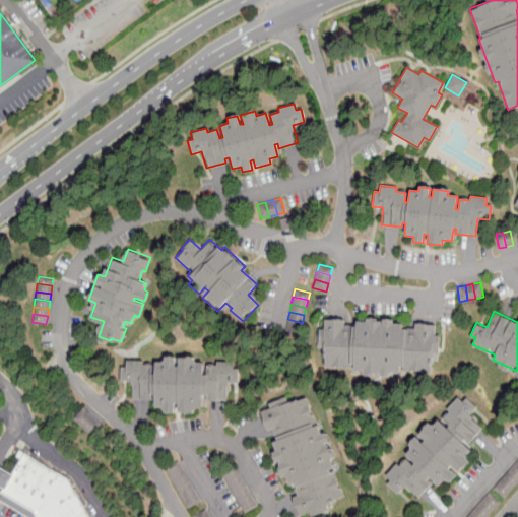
[(287,319),(285,327),(301,330),(303,323),(287,319)]
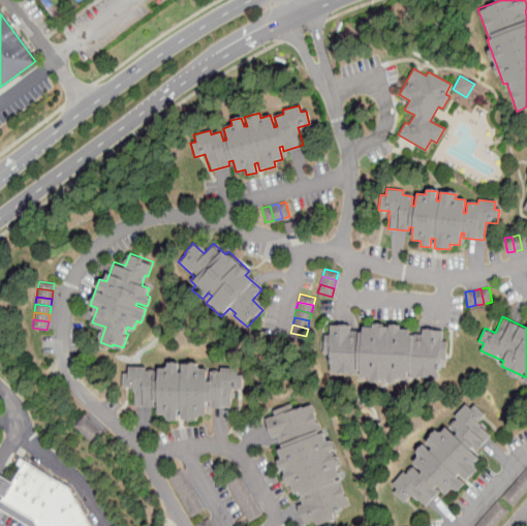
[(327,372),(358,374),(358,378),(399,380),(399,375),(437,377),(438,360),(445,361),(446,341),(441,341),(441,331),(422,329),(421,334),(408,333),(408,330),(361,327),(361,332),(348,332),(349,326),(329,325),(328,335),(323,335),(322,353),(328,353),(327,372)]
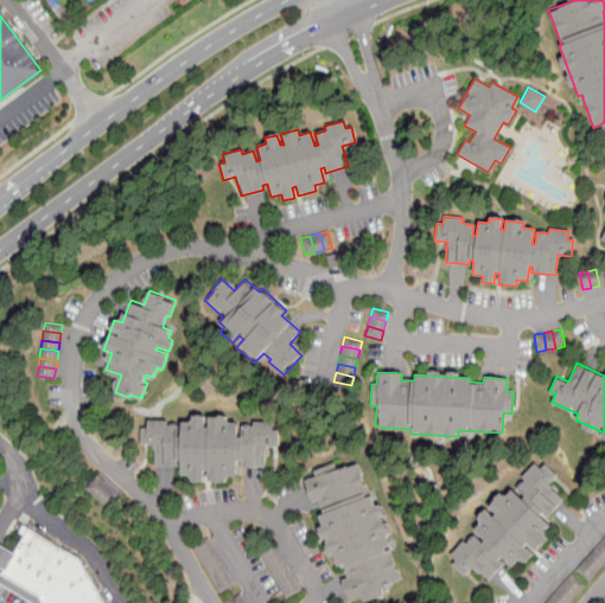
[(333,382),(331,390),(349,395),(351,385),(333,382)]
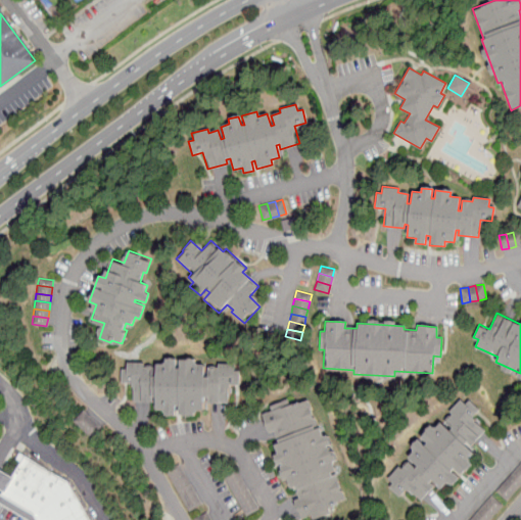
[(234,364),(218,364),(218,368),(207,368),(207,378),(204,378),(204,366),(194,366),(194,361),(179,361),(179,369),(176,369),(176,360),(166,360),(166,365),(156,365),(156,377),(152,377),(152,368),(142,367),(142,363),(126,363),(126,370),(121,370),(121,384),(132,384),(131,402),(152,402),(152,397),(156,397),(156,410),(164,410),(164,416),(176,416),(176,407),(179,407),(179,416),(194,416),(194,411),(203,411),(203,398),(206,398),(206,403),(227,404),(227,384),(239,385),(239,371),(234,371),(234,364)]
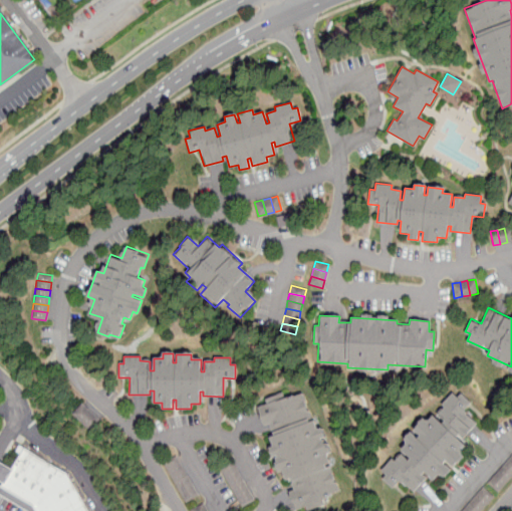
[(339,490),(326,452),(330,451),(322,427),(317,429),(314,420),(312,421),(302,394),(284,400),(282,394),(265,400),(267,406),(257,409),(264,427),(269,425),(273,436),(270,437),(284,481),(289,479),(293,491),(290,492),(296,510),(305,508),(305,510),(308,510),(323,506),(320,497),(339,490)]
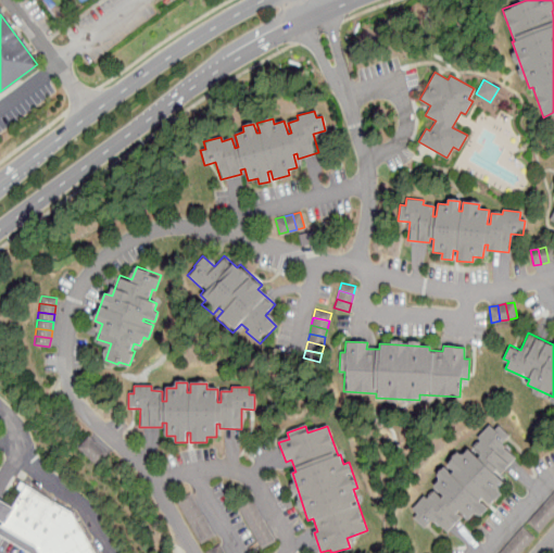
[(489,426),(477,439),(480,441),(473,450),(480,456),(478,460),(468,450),(462,457),(457,454),(447,466),(453,473),(451,475),(444,468),(436,477),(440,480),(433,488),(443,497),(440,499),(433,492),(426,500),(423,497),(411,510),(416,515),(412,518),(424,529),(431,520),(444,533),(460,517),(456,514),(460,511),(469,520),(476,513),(480,517),(488,508),(480,502),(482,500),(490,506),(501,493),(496,490),(504,482),(494,474),(496,472),(500,475),(514,460),(500,445),(508,437),(498,427),(494,430),(489,426)]
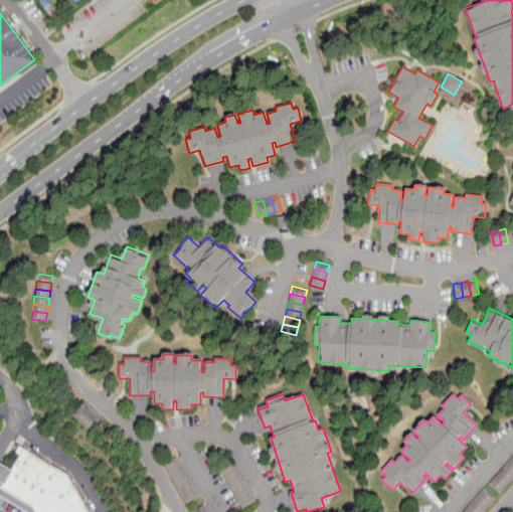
[(88,408),(81,403),(70,415),(76,420),(88,408)]
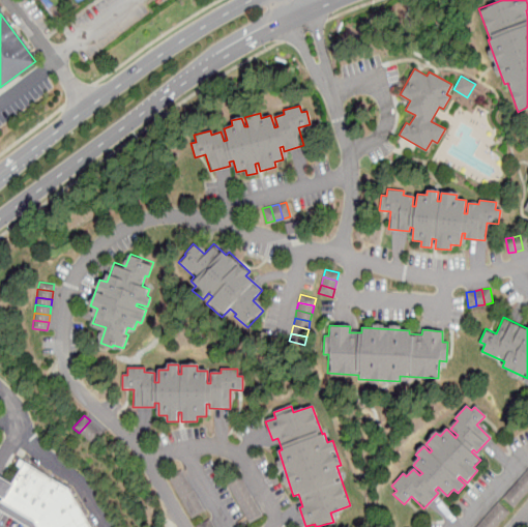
[(96,427),(90,420),(79,433),(85,439),(96,427)]
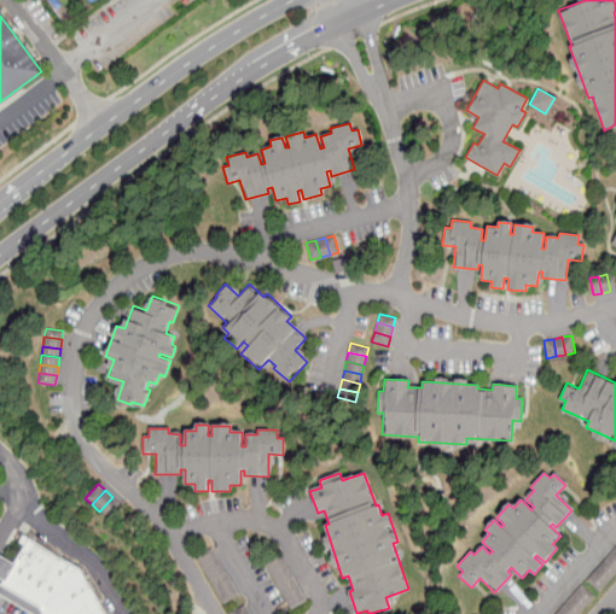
[(120,503),(112,497),(99,512),(106,518),(120,503)]
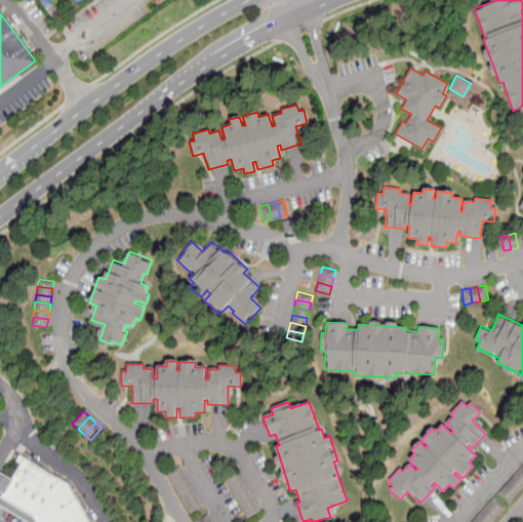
[(92,521),(66,476),(25,451),(1,492),(33,512),(38,521),(92,521)]
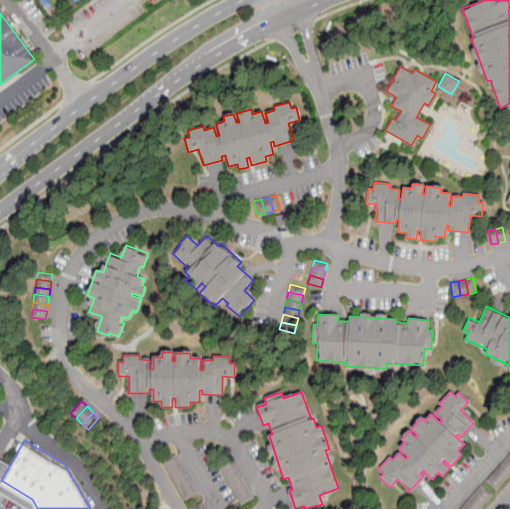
[(178,460),(174,453),(161,461),(165,467),(178,460)]
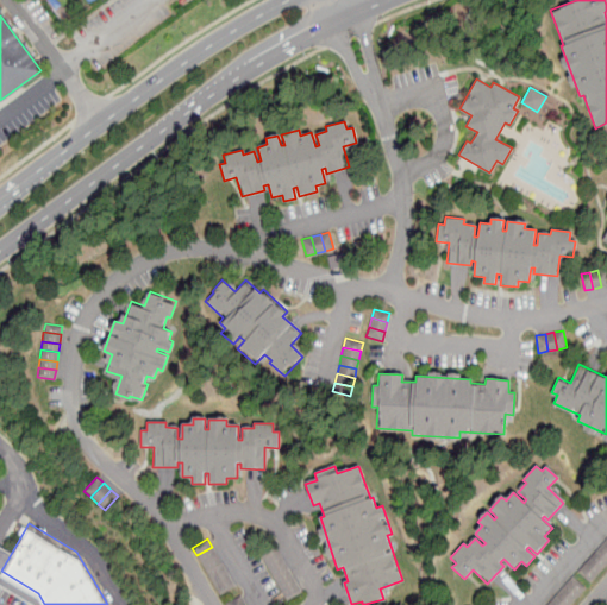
[(279,553),(274,544),(260,553),(263,561),(279,553)]
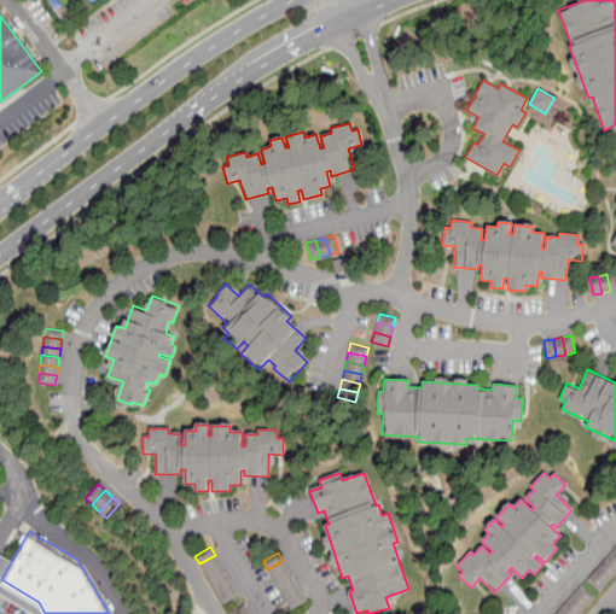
[(615,569),(604,559),(610,553),(615,557),(615,569)]
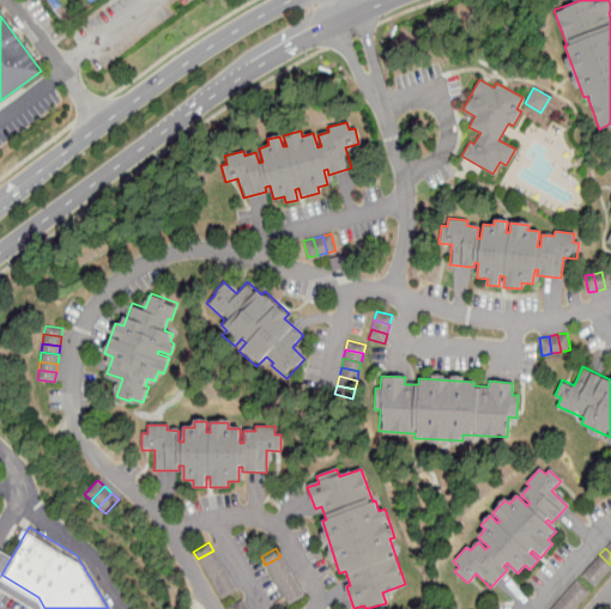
[(218,558),(213,550),(198,559),(201,567),(218,558)]
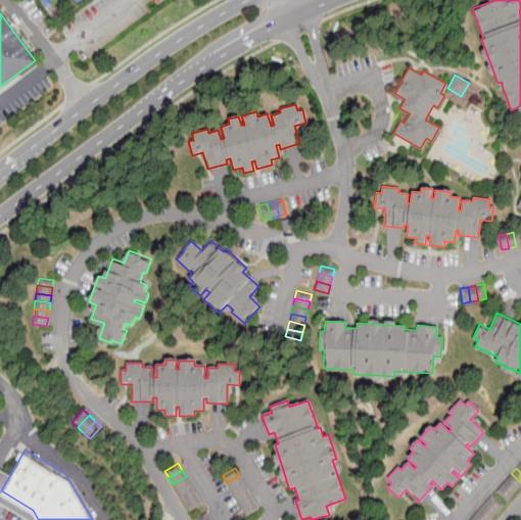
[(506,479),(511,473),(520,482),(520,484),(517,489),(506,479)]
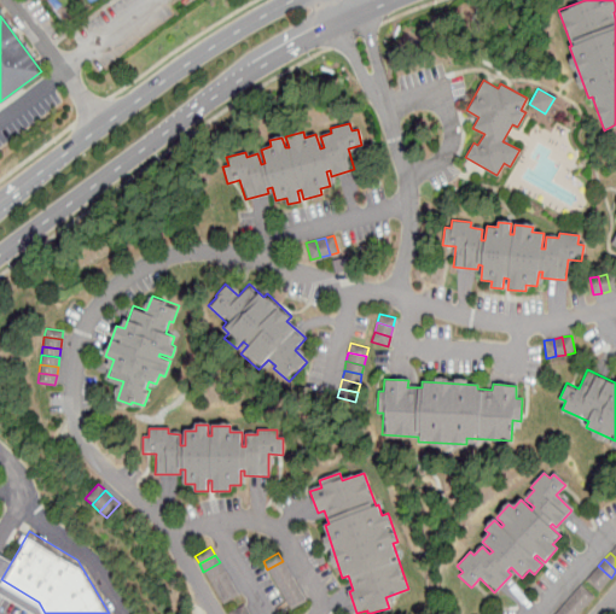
[(288,568),(283,561),(267,569),(272,577),(288,568)]
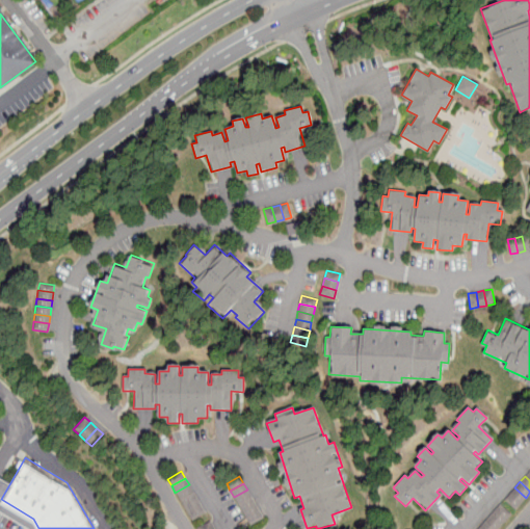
[(192,492),(189,484),(175,493),(179,499),(192,492)]
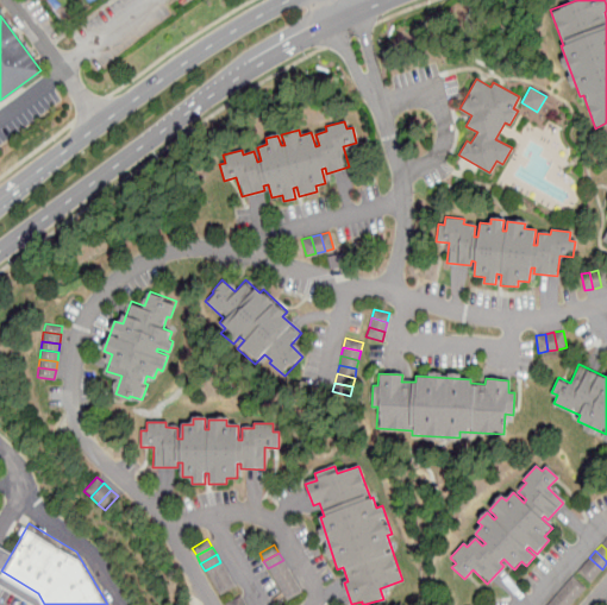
[(583,565),(589,558),(602,569),(596,575),(583,565)]
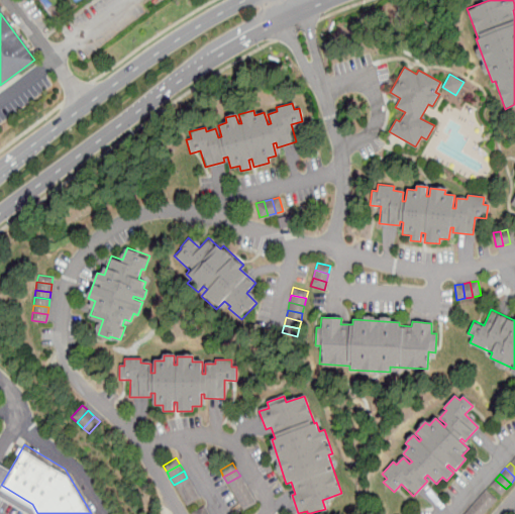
[(243,483),(240,476),(227,483),(231,490),(243,483)]
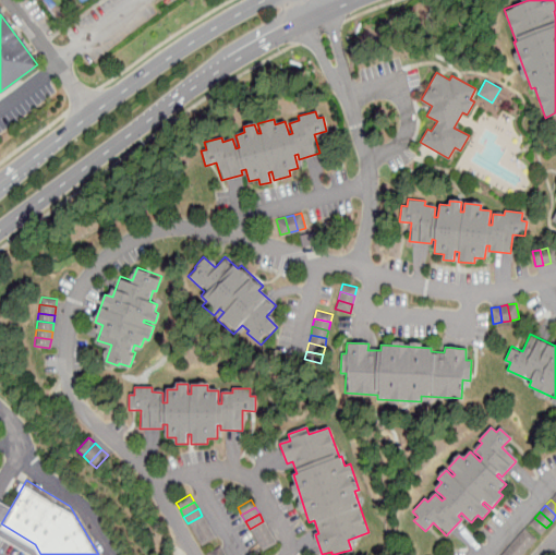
[(206,522),(202,516),(188,523),(192,531),(206,522)]
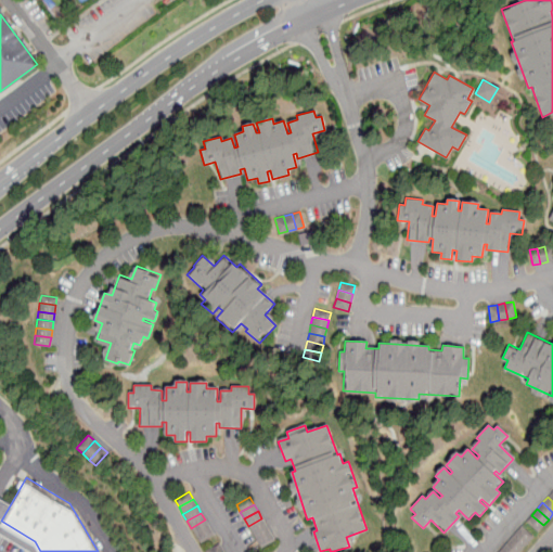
[(526,522),(531,515),(543,525),(538,531),(526,522)]
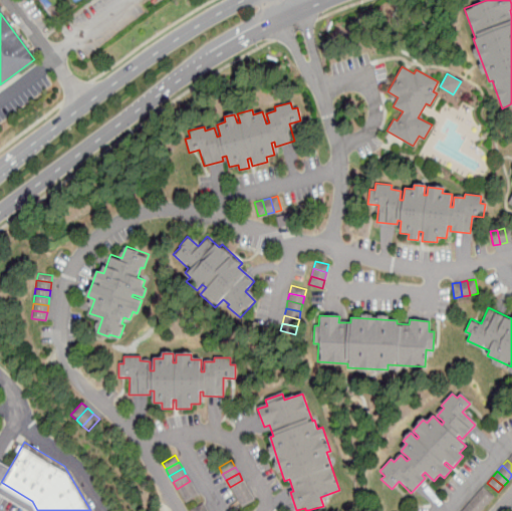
[(246,487),(242,480),(230,487),(234,494),(246,487)]
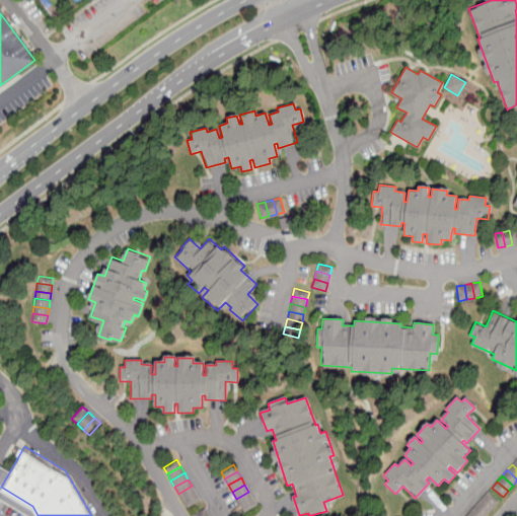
[(196,493),(192,486),(178,494),(182,501),(196,493)]
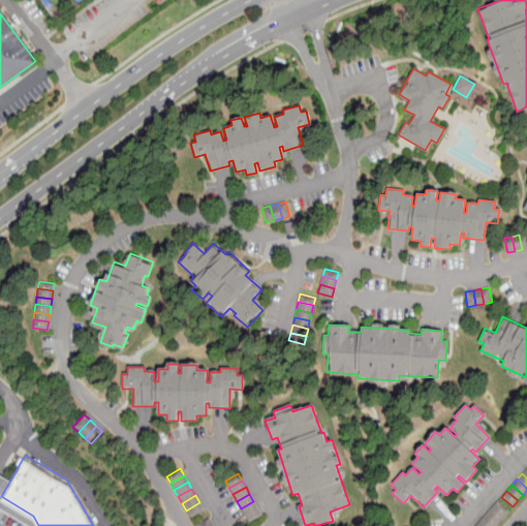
[(257,507),(253,501),(241,508),(244,515),(257,507)]
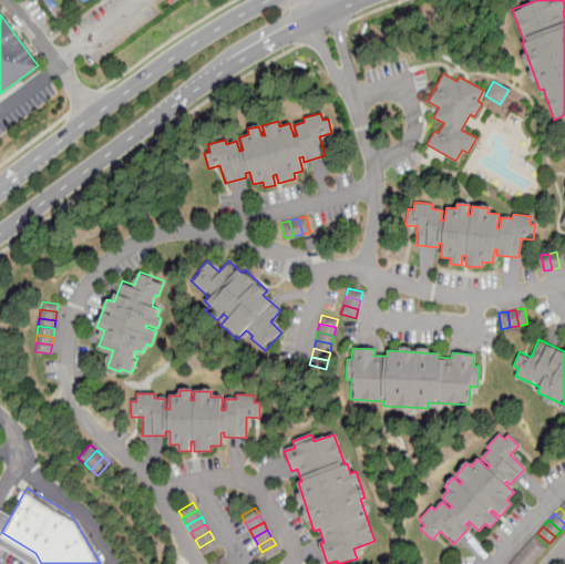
[(533,537),(527,543),(540,554),(545,547),(533,537)]
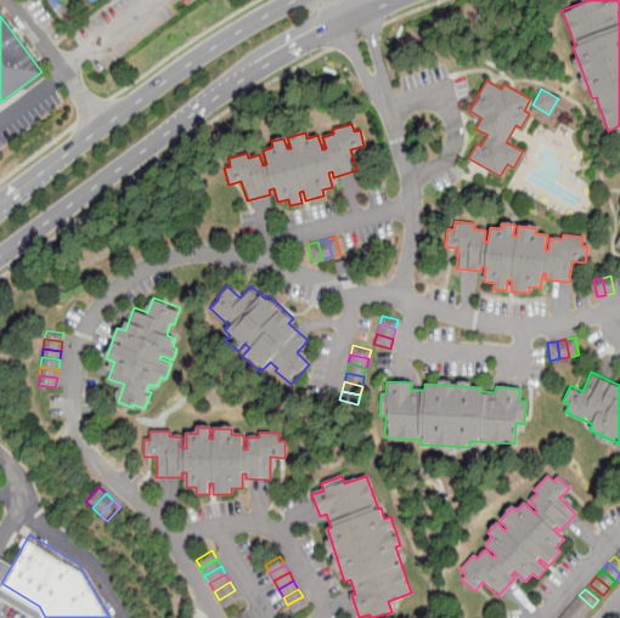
[(240,599),(235,590),(219,600),(224,607),(240,599)]
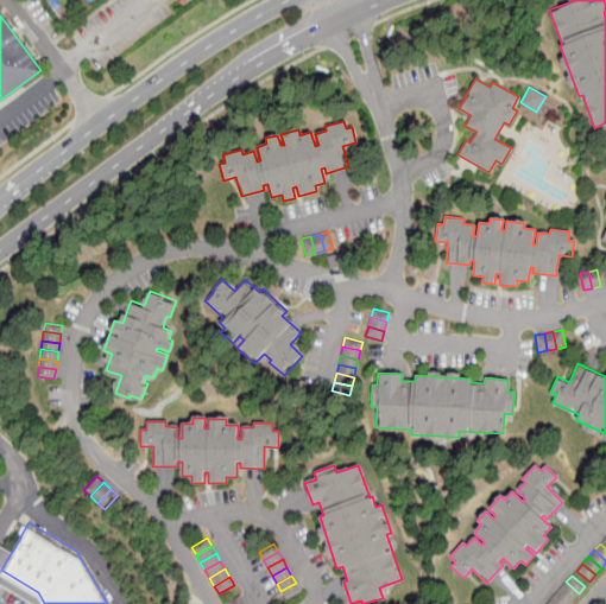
[(566,582),(559,589),(572,601),(579,593),(566,582)]
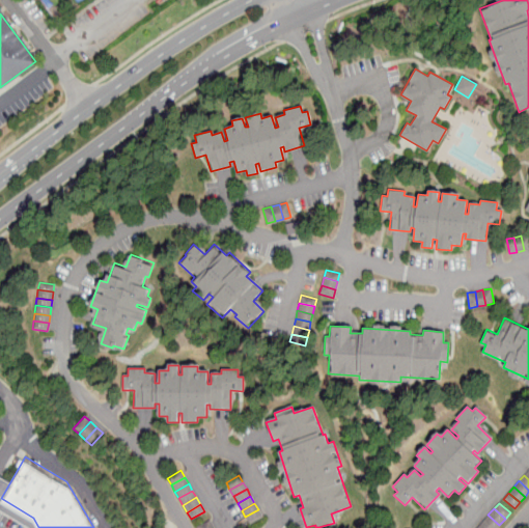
[(262,517),(258,509),(245,517),(249,524),(262,517)]
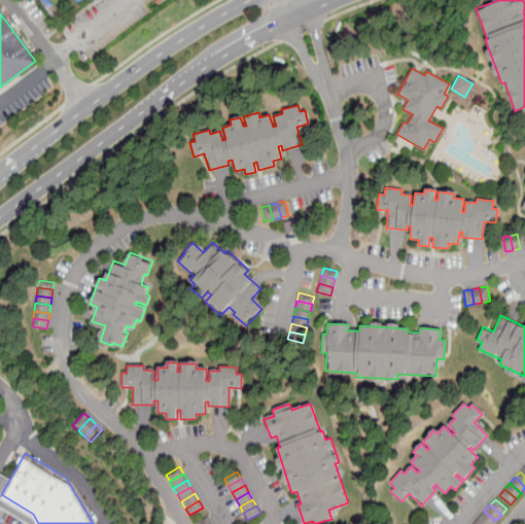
[(484,511),(479,517),(486,523),(492,523),(495,521),(484,511)]
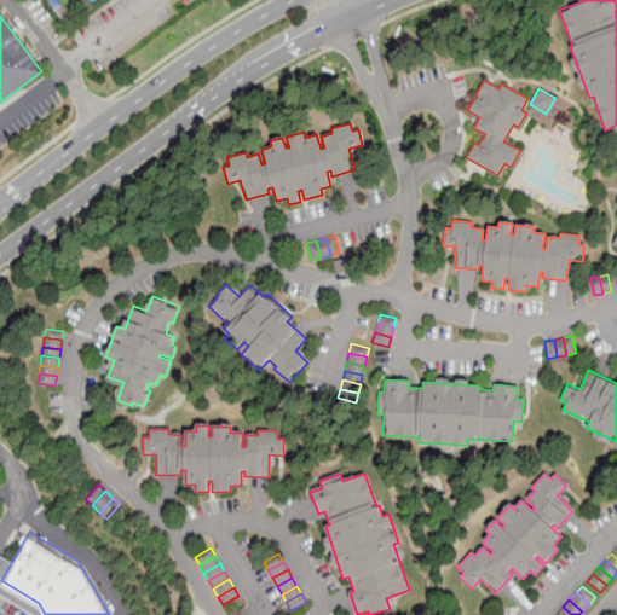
[(231,614),(251,614),(244,602),(229,609),(231,614)]
